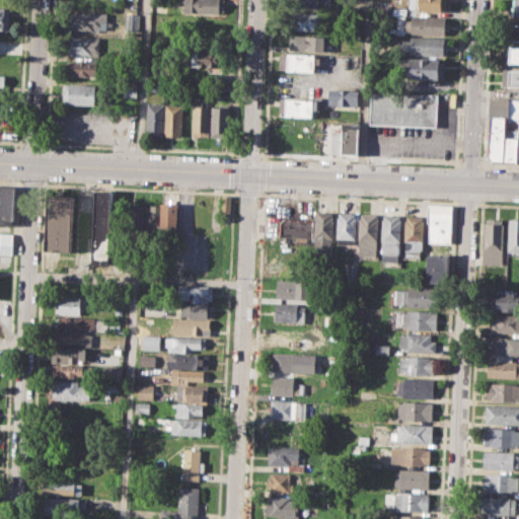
[(186,0),(224,0),(224,13),(186,12),(186,0)]
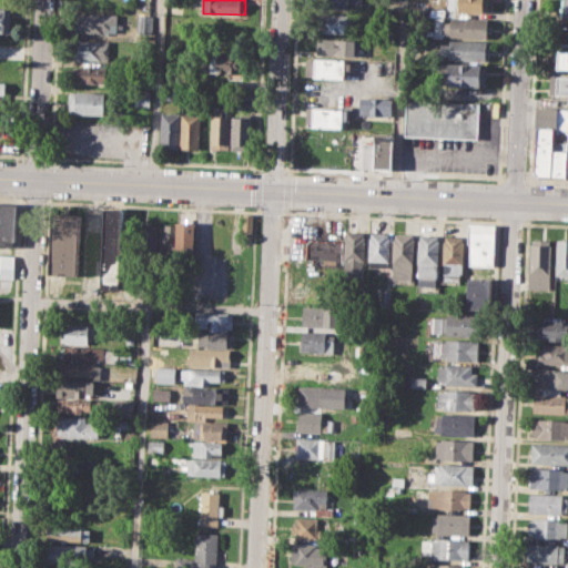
[(322,0),(364,0),(364,9),(322,7),(322,0)]
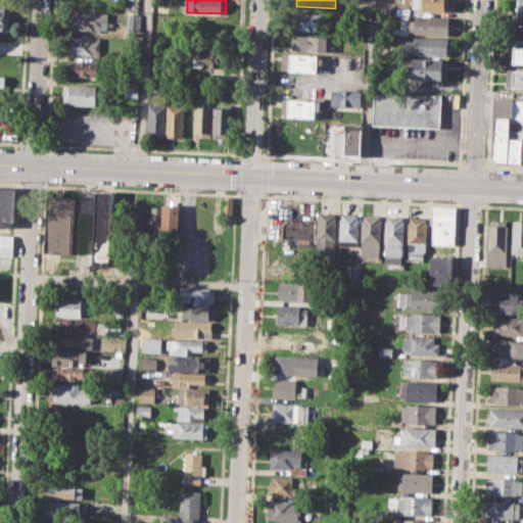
[(412,0),(449,0),(449,11),(412,9),(412,0)]
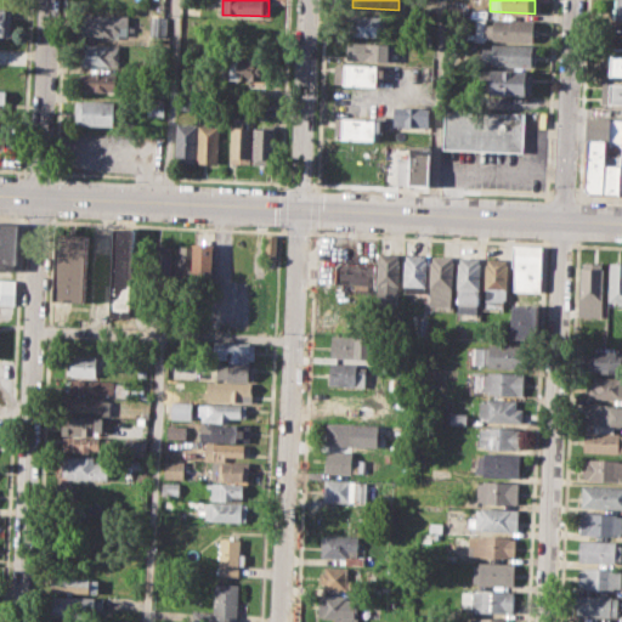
[(451,1),(465,3),(464,16),(450,15),(451,1)]
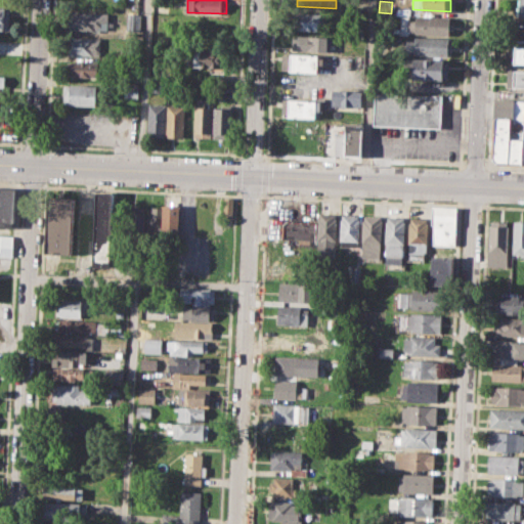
[(0,5),(12,6),(11,30),(0,29),(0,5)]
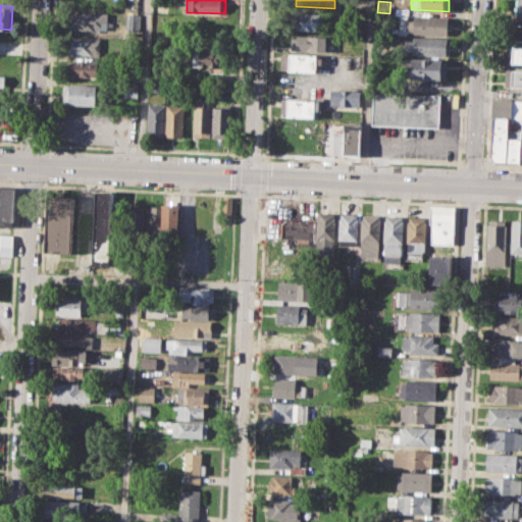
[(68,11),(109,13),(108,31),(67,29),(68,11)]
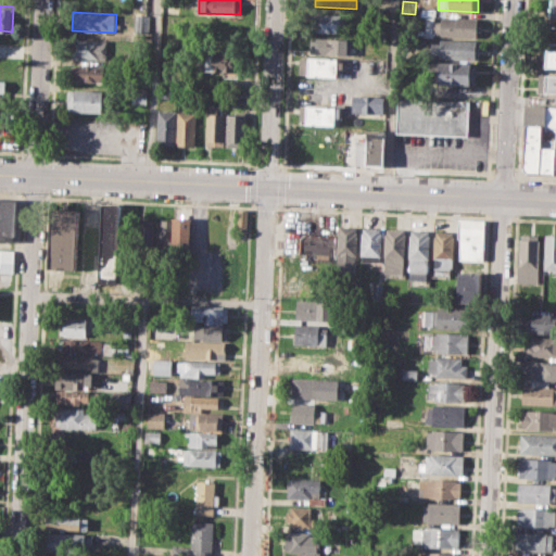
[(313,13),(343,15),(342,32),(312,30),(313,13)]
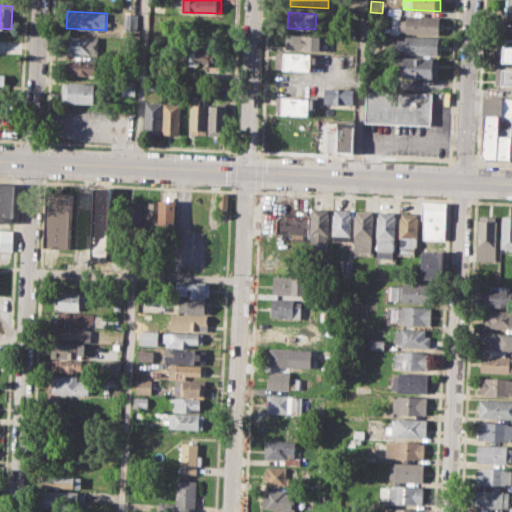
[(124,13),(138,14),(137,30),(123,30),(124,13)]
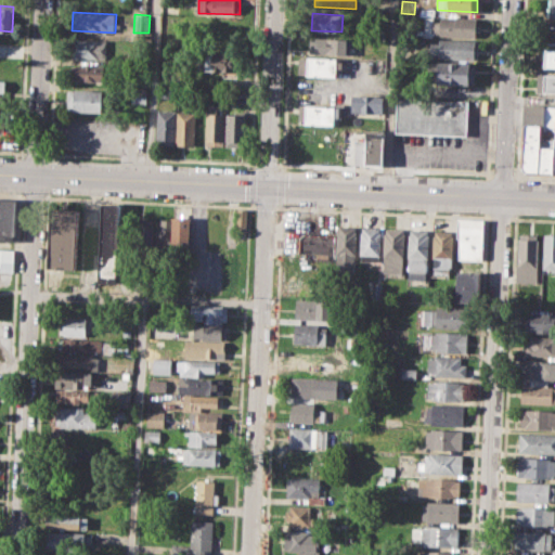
[(425,14),(476,17),(475,38),(424,35),(425,14)]
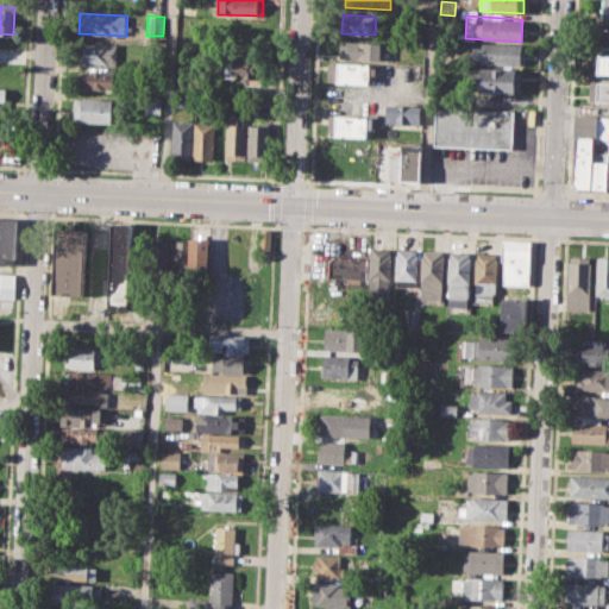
[(227,26),(264,27),(263,48),(226,46),(227,26)]
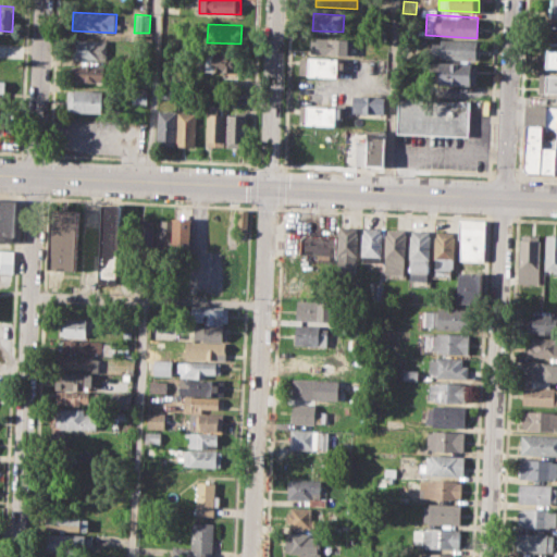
[(544,24),(556,24),(556,42),(544,42),(544,24)]
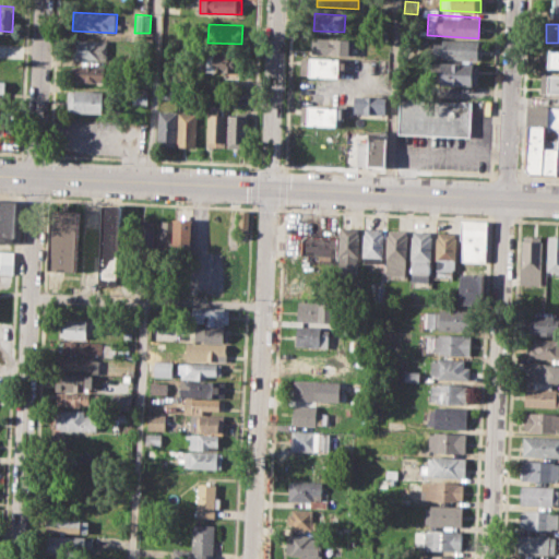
[(312,37),(355,39),(354,56),(311,54),(312,37)]
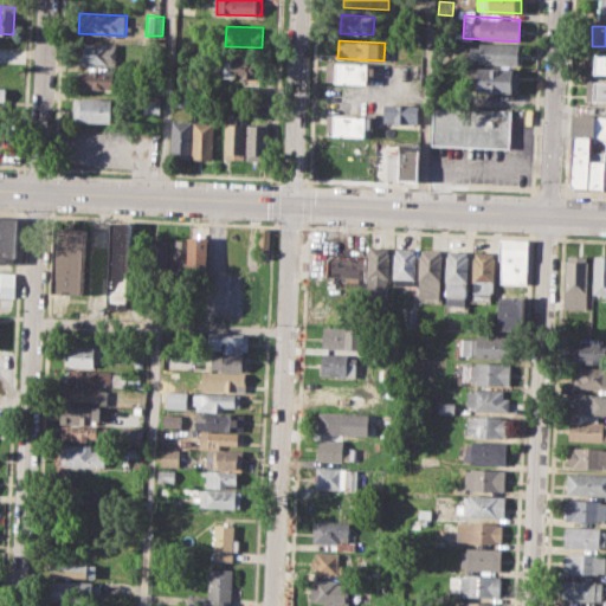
[(85,43),(117,44),(117,65),(78,64),(78,49),(85,49),(85,43)]
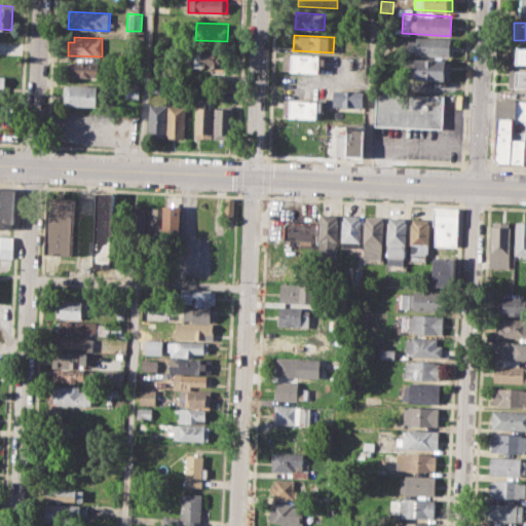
[(417,37),(450,38),(450,57),(408,54),(408,41),(417,41),(417,37)]
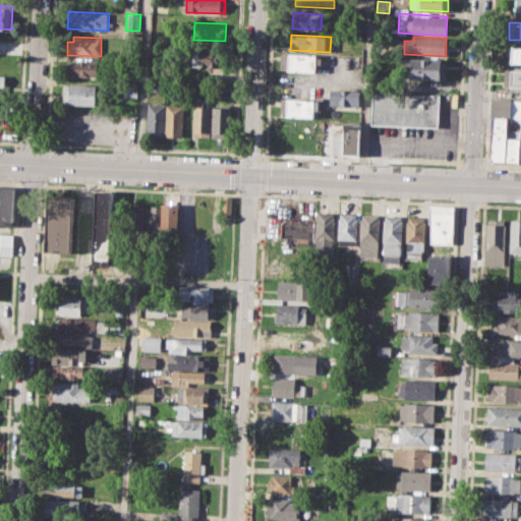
[(507,47),(520,47),(520,64),(507,64),(507,47)]
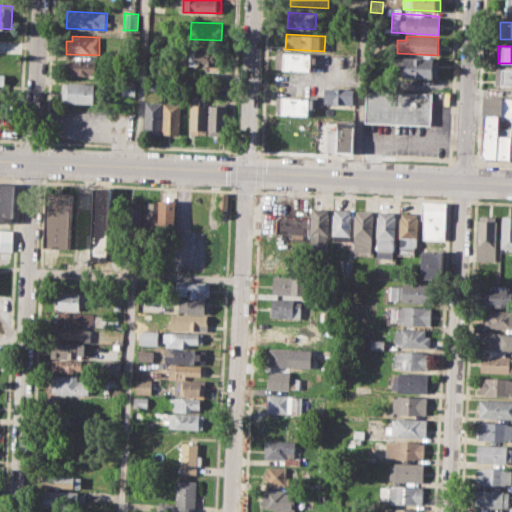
[(190,47),(221,48),(220,66),(189,65),(190,47)]
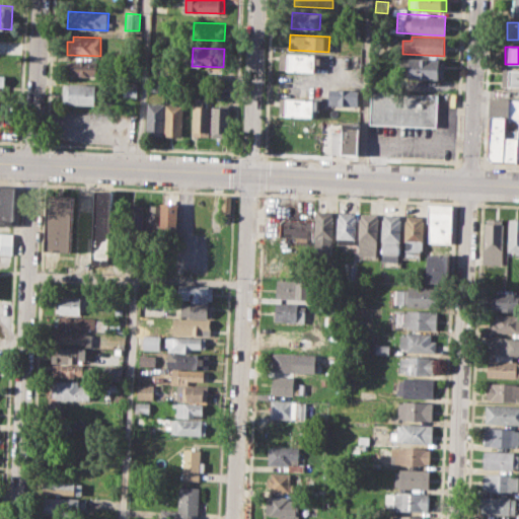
[(280,54),(322,56),(322,64),(317,64),(316,71),(280,70),(280,54)]
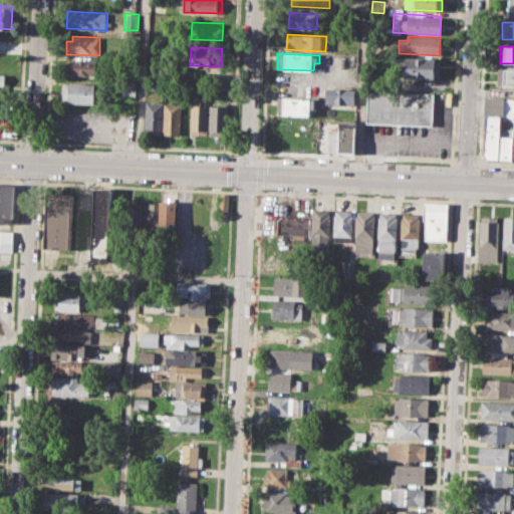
[(398,55),(440,57),(439,78),(406,76),(406,71),(398,71),(398,55)]
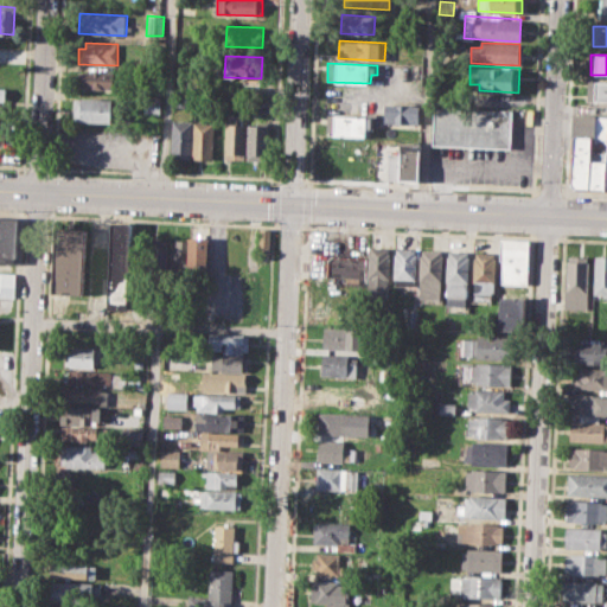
[(77,70),(119,72),(117,89),(76,88),(77,70)]
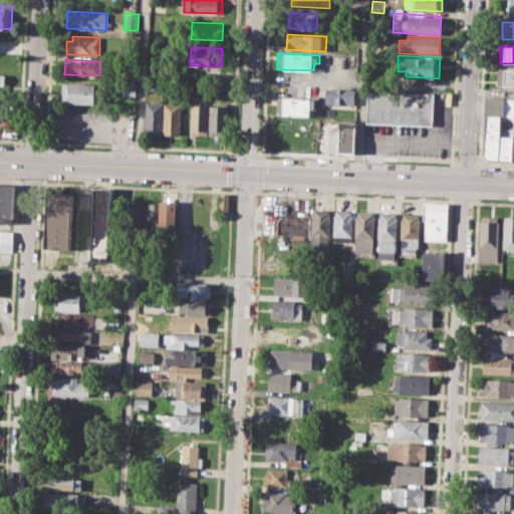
[(498,69),(513,69),(513,84),(497,84),(498,69)]
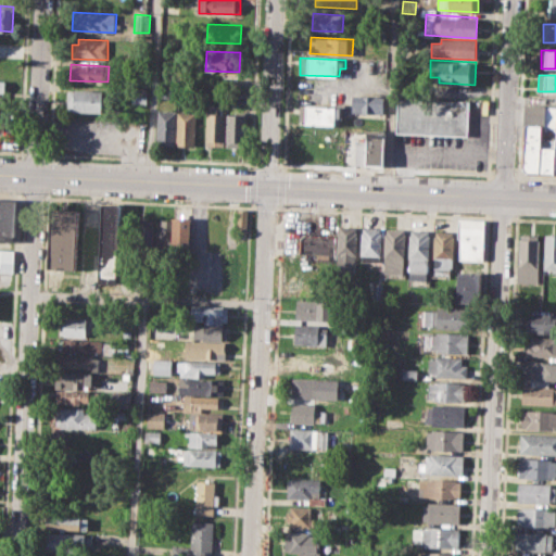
[(134,87),(148,88),(147,103),(133,103),(134,87)]
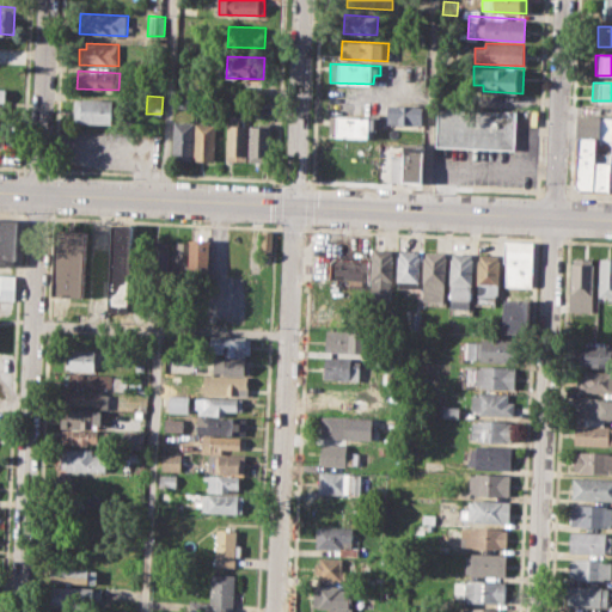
[(74,98),(112,101),(111,123),(74,122),(74,98)]
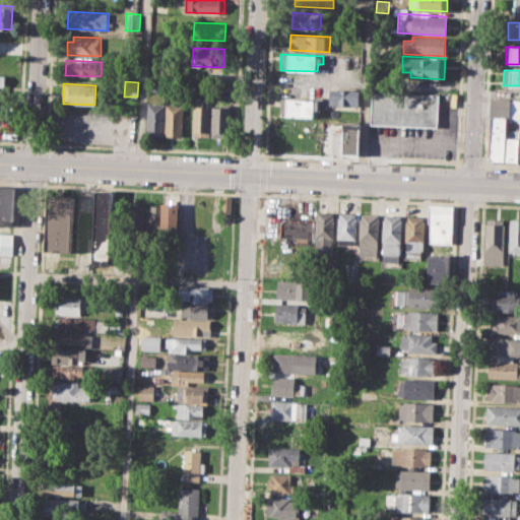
[(328,88),(361,90),(360,107),(328,105),(328,88)]
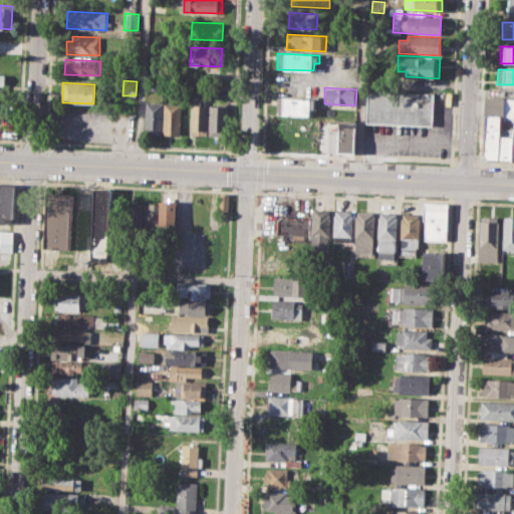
[(367,90),(434,93),(432,125),(366,122),(367,90)]
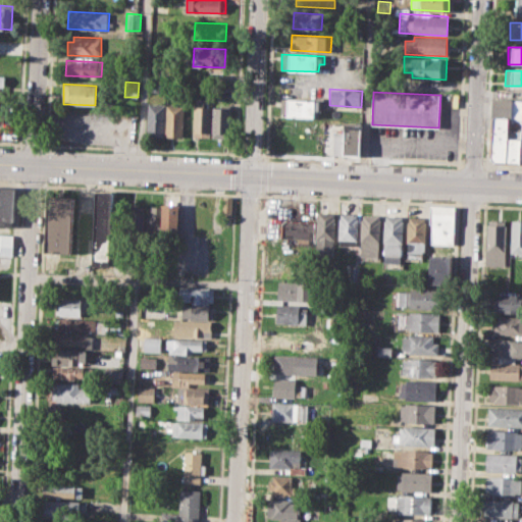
[(492,98),(521,99),(520,119),(507,118),(491,118),(492,98)]
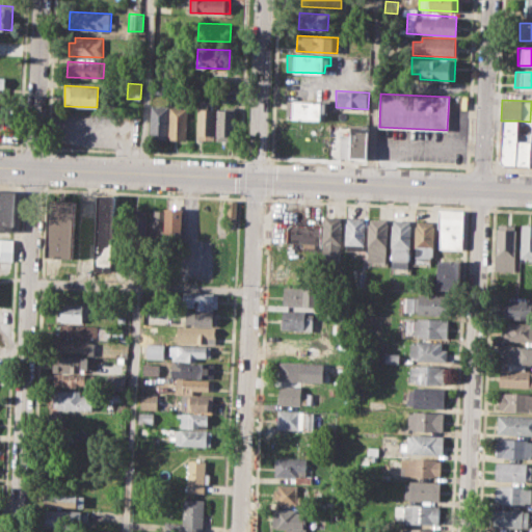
[(287,101),(327,103),(326,111),(323,111),(323,121),(287,120),(287,101)]
